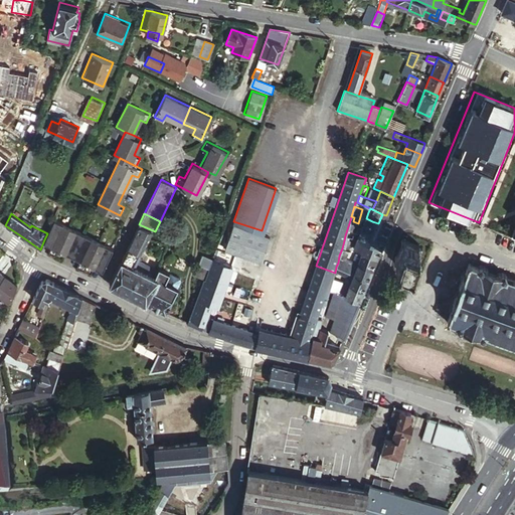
[(378,223),(389,228),(391,222),(393,218),(386,215),(382,214),(378,223)]
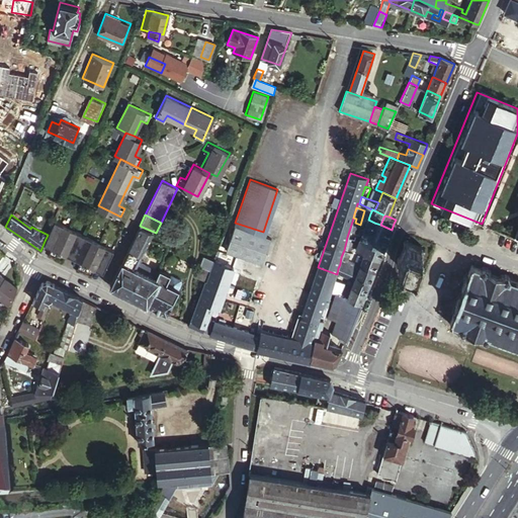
[(48,235),(47,237),(45,241),(53,245),(67,252),(81,258),(95,265),(102,269),(113,247),(55,219),(48,235)]
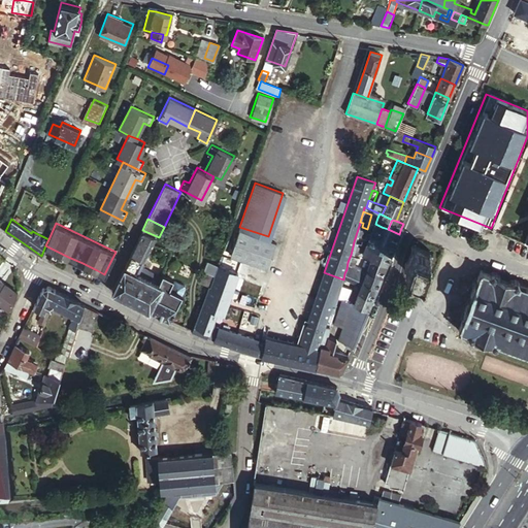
[(375,224),(371,232),(378,235),(382,227),(375,224)]
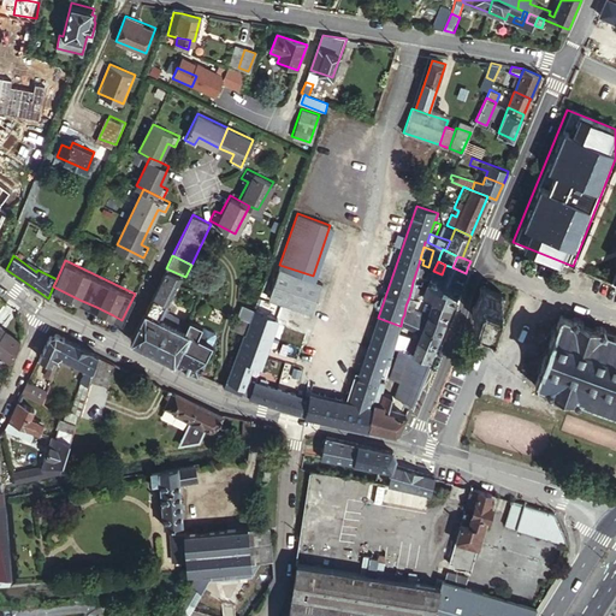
[(415,274),(424,277),(426,277),(427,272),(428,267),(422,265),(419,264),(415,274)]
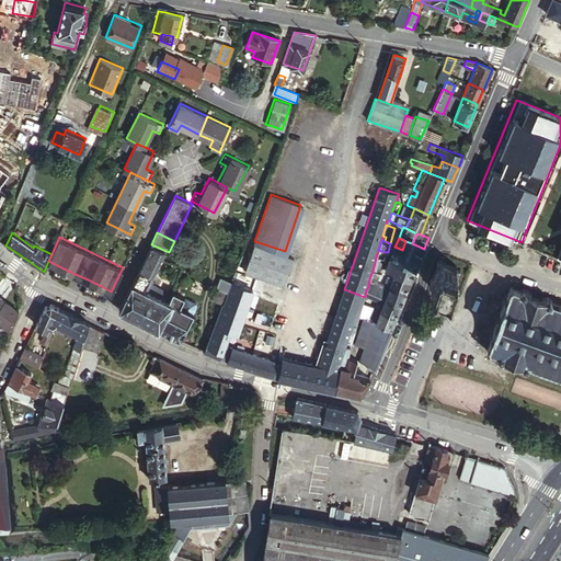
[(420,258),(424,249),(412,243),(405,241),(402,250),(420,258)]
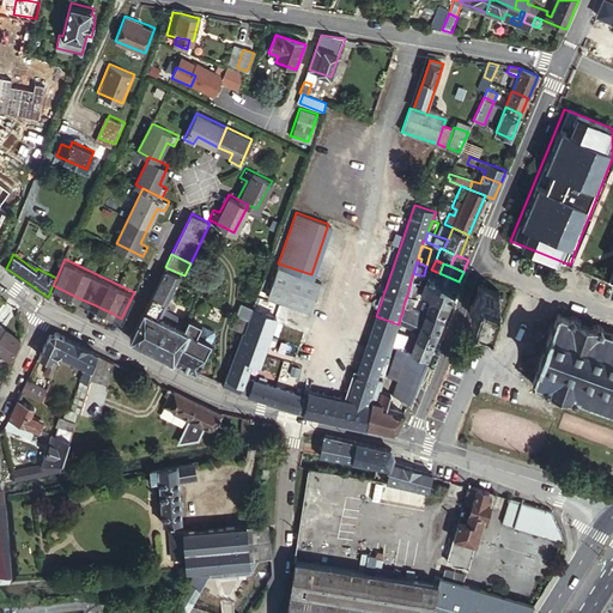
[(320,280),(277,266),(267,293),(310,309),(320,280)]
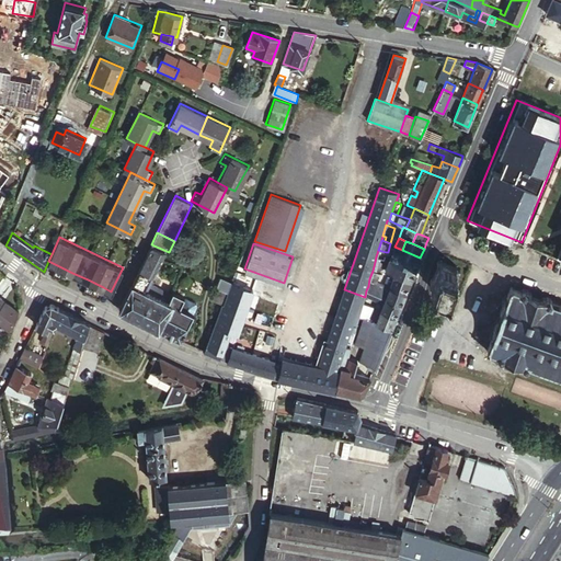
[(151,244),(121,310),(160,330),(174,302),(172,301),(164,297),(150,292),(153,285),(164,261),(169,252),(151,244)]
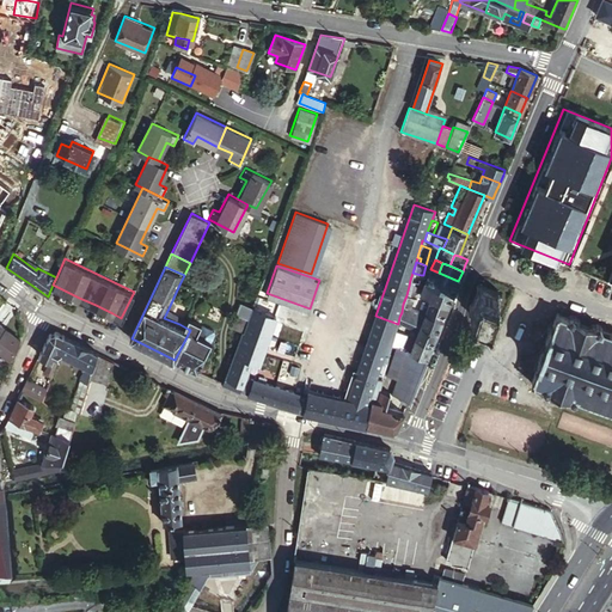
[(438,275),(457,285),(458,281),(439,273),(430,269),(429,273),(438,275)]
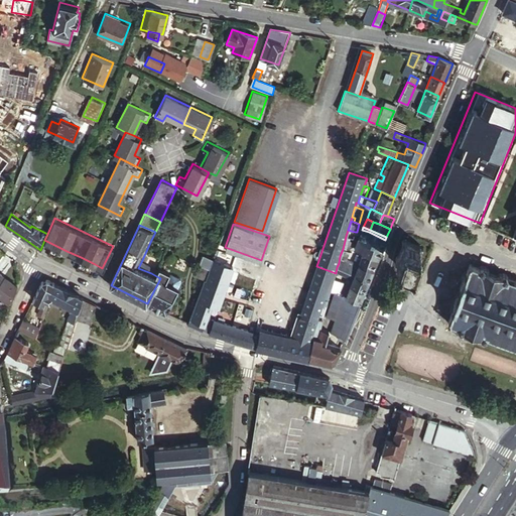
[(348,230),(346,236),(353,238),(354,236),(355,232),(348,230)]
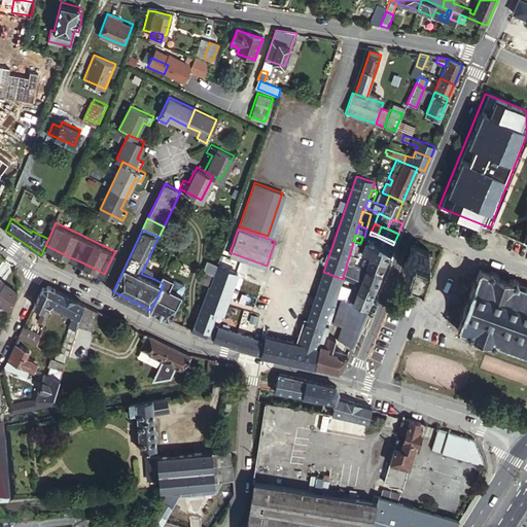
[(377,237),(370,235),(366,243),(373,245),(377,237)]
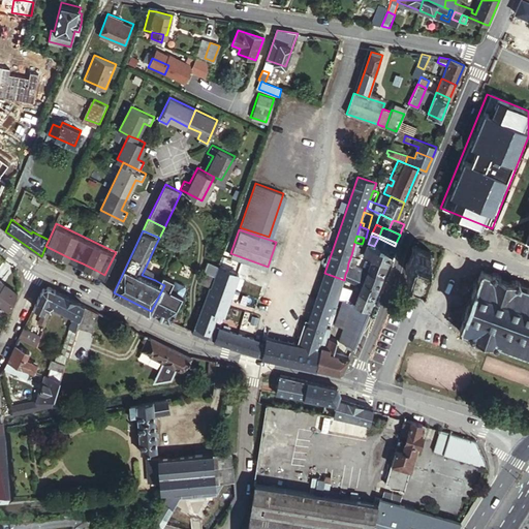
[(377,248),(392,254),(394,249),(395,246),(378,238),(374,246),(377,248)]
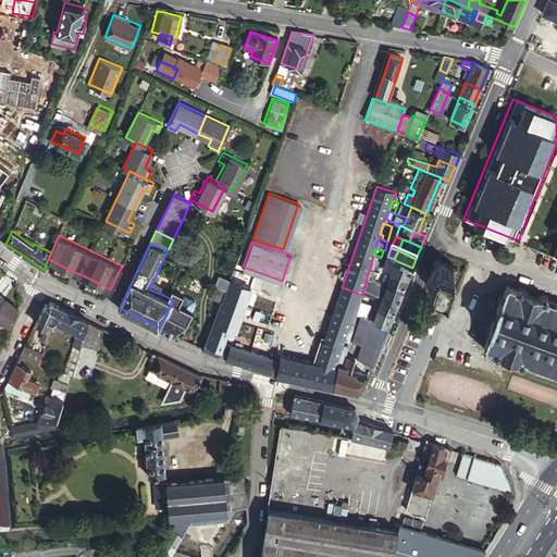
[(383,268),(393,272),(397,261),(394,259),(387,257),(383,268)]
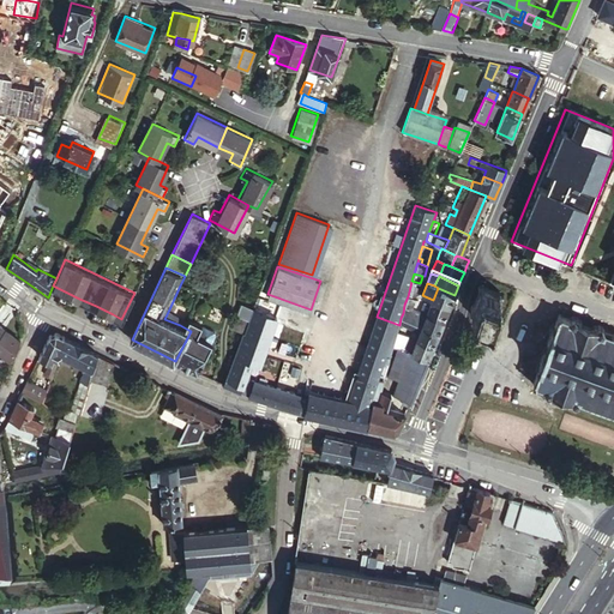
[(498,292),(485,287),(483,286),(480,286),(479,289),(480,289),(473,306),(471,305),(470,308),(471,311),(473,311),(471,313),(474,315),(475,315),(476,314),(477,313),(477,312),(480,313),(481,309),(486,312),(485,314),(487,315),(486,317),(488,318),(487,320),(489,321),(491,319),(493,320),(494,317),(495,318),(497,315),(494,314),(495,312),(493,312),(499,299),(500,299),(501,296),(503,296),(504,294),(500,293),(501,290),(499,289),(498,292)]
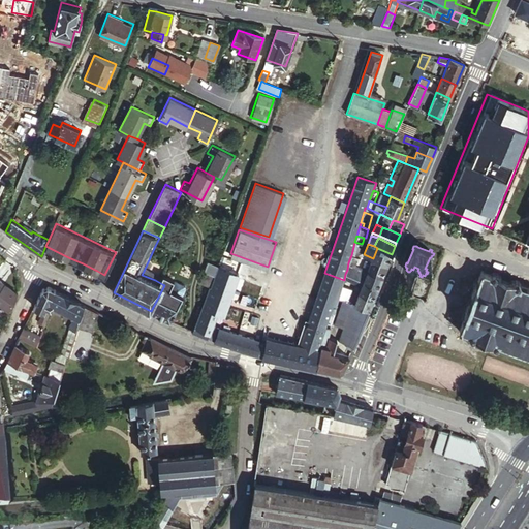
[(372,259),(387,266),(390,258),(392,254),(377,248),(373,258),(372,259)]
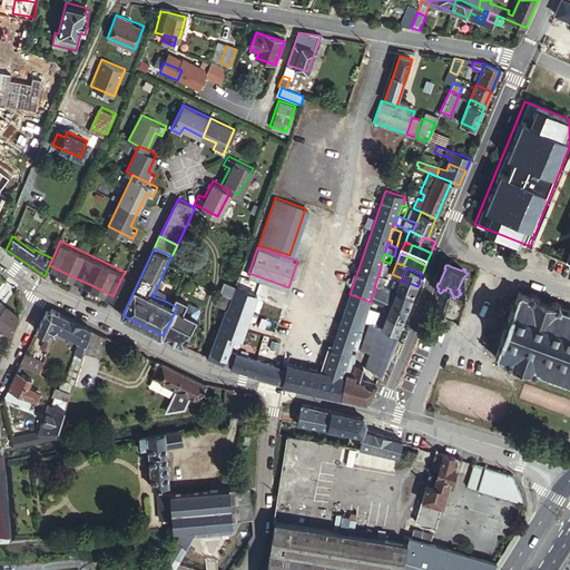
[(74,277),(58,269),(55,278),(69,285),(74,277)]
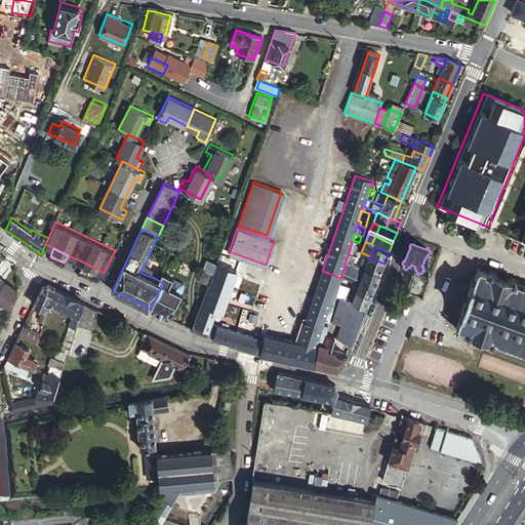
[(221,252),(217,263),(232,268),(235,257),(221,252)]
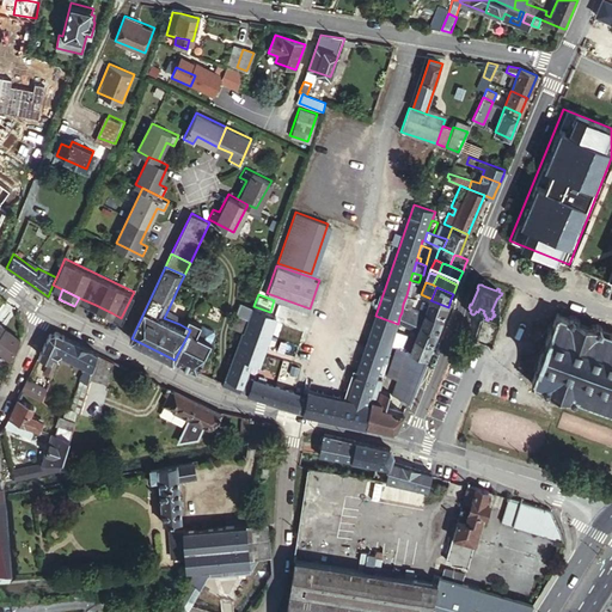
[(410,297),(407,295),(403,304),(410,306),(414,298),(410,297)]
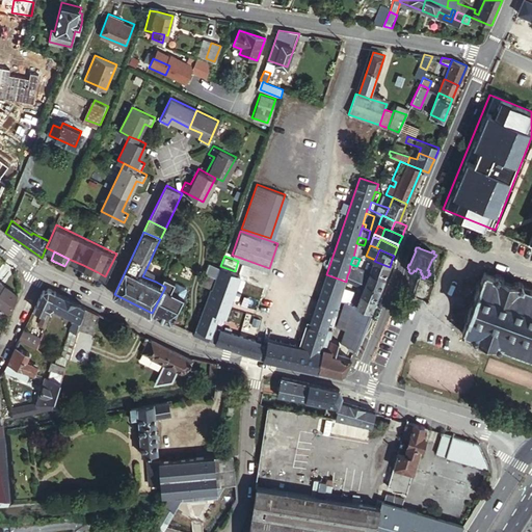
[(370,271),(386,276),(389,269),(390,267),(374,261),(370,271)]
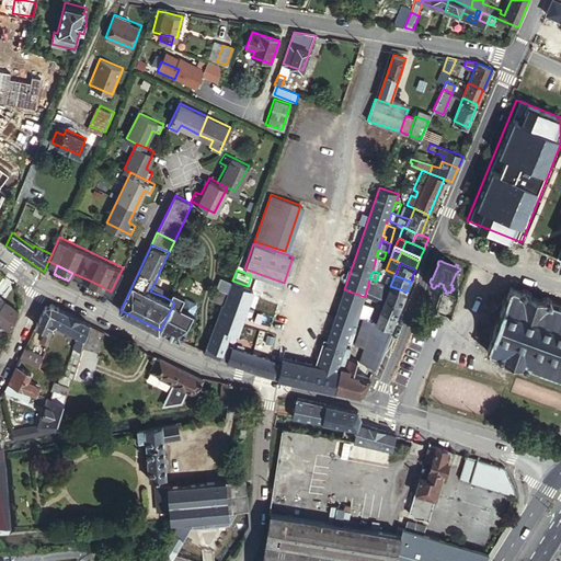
[(220,277),(217,287),(228,292),(231,282),(220,277)]
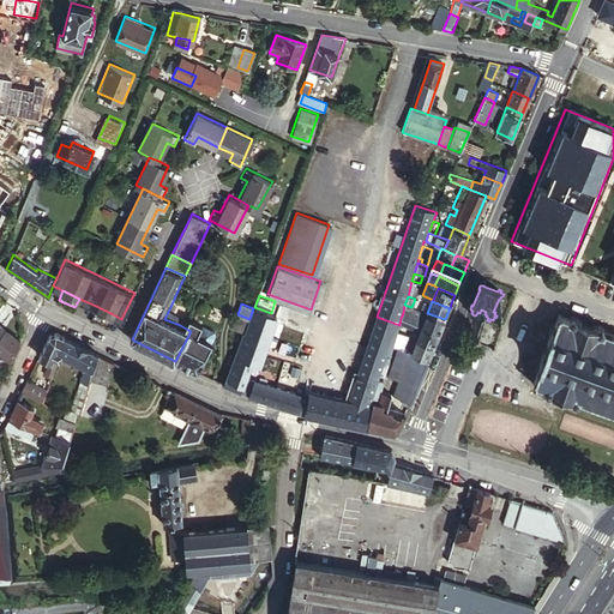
[(113,314),(96,306),(91,315),(108,324),(113,314)]
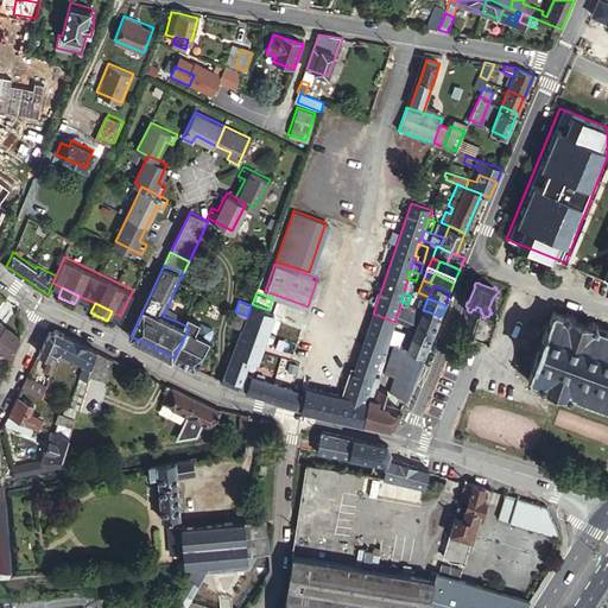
[(251,305),(266,311),(261,324),(251,352),(247,363),(255,366),(274,311),(268,310),(252,304),(251,305)]
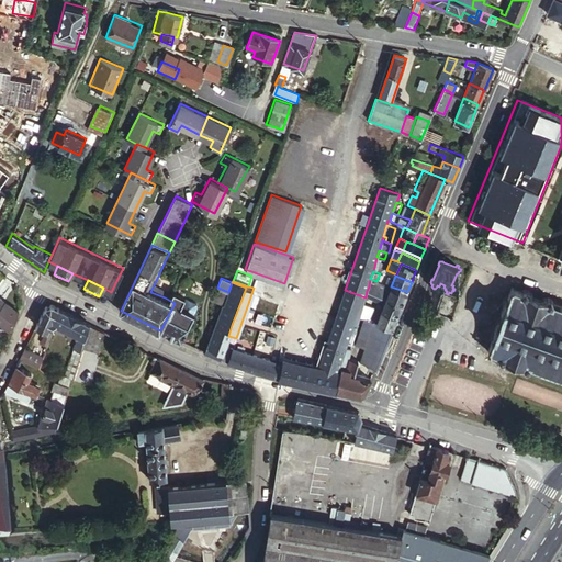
[(232,282),(228,292),(227,294),(242,300),(246,288),(232,282)]
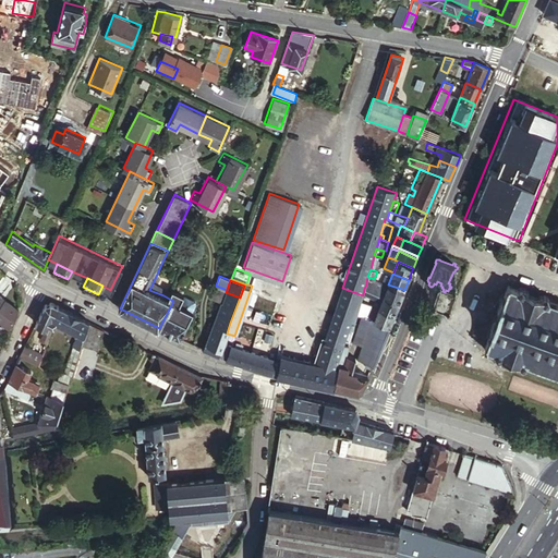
[(166,290),(153,283),(149,290),(164,295),(166,290)]
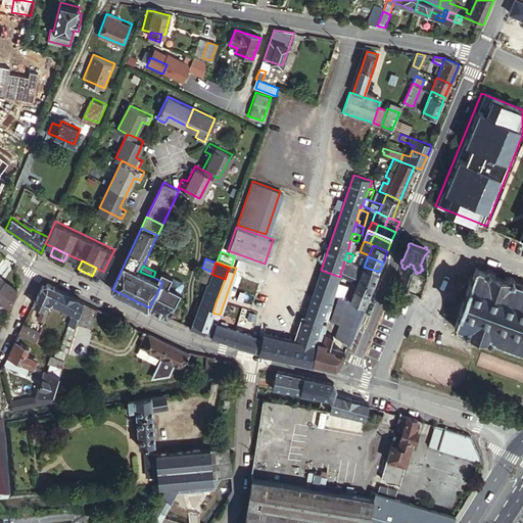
[(360,277),(374,282),(377,275),(379,272),(364,267),(362,273),(360,277)]
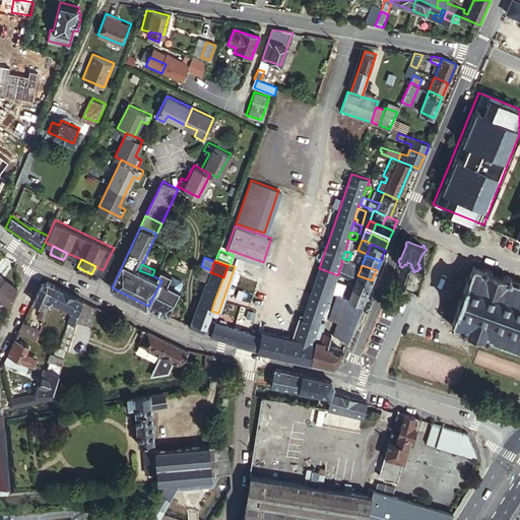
[(519,348),(519,282),(513,279),(512,277),(510,276),(508,276),(508,275),(506,274),(506,275),(503,274),(502,274),(501,275),(494,272),(494,271),(490,270),(491,269),(489,268),(488,269),(486,267),(482,269),(473,265),(467,282),(465,281),(457,307),(458,308),(452,324),(461,328),(462,329),(463,331),(466,331),(465,332),(467,333),(468,331),(471,333),(472,331),(479,334),(480,336),(483,337),(483,338),(485,339),(486,340),(491,339),(491,338),(519,348)]
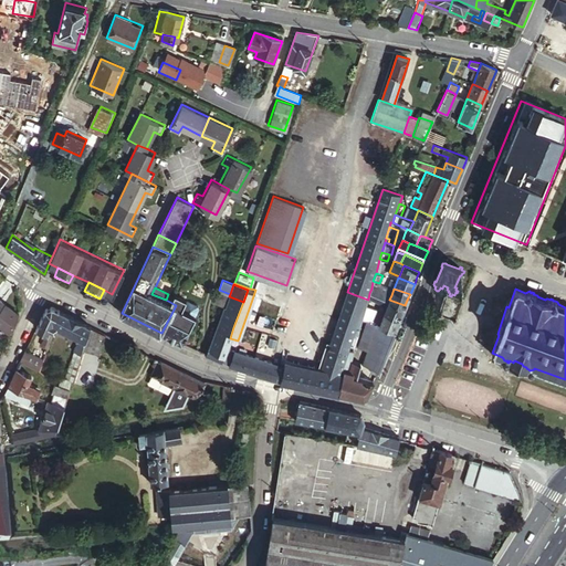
[(213,302),(224,306),(229,296),(230,294),(219,290),(213,302)]
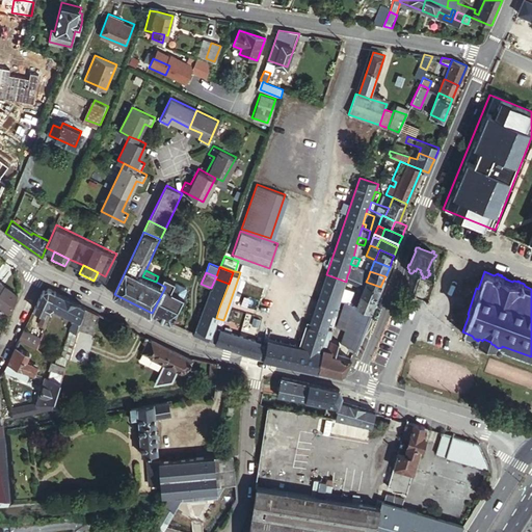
[(366,282),(368,277),(353,272),(352,277),(366,282)]
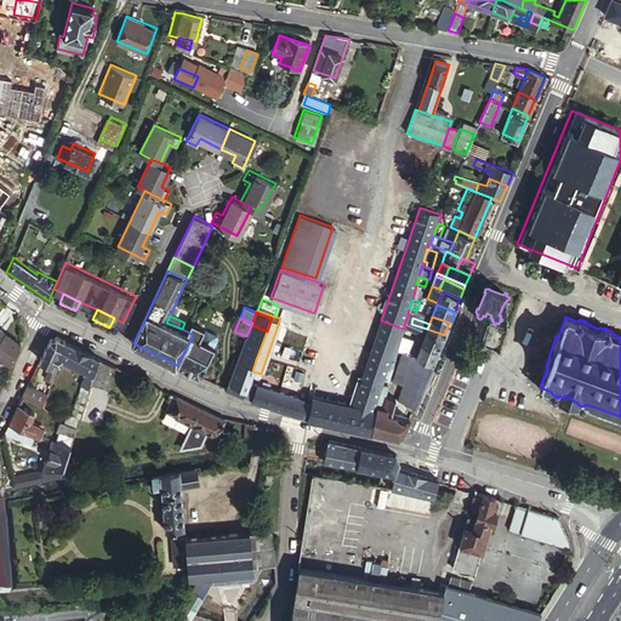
[(371,349),(389,357),(394,358),(397,351),(400,337),(402,334),(404,329),(381,320),(371,349)]
